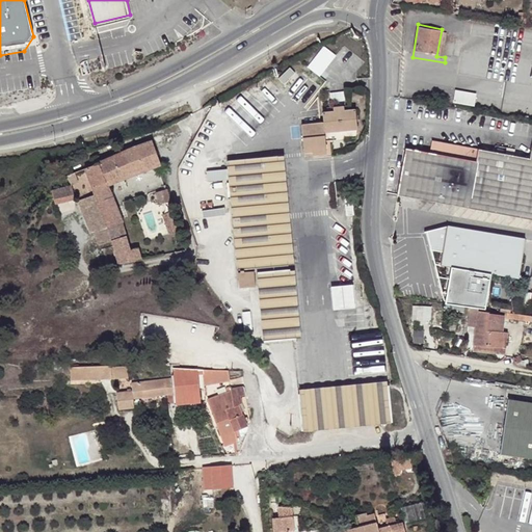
[(310,64),(322,75),(339,55),(326,45),(310,64)]
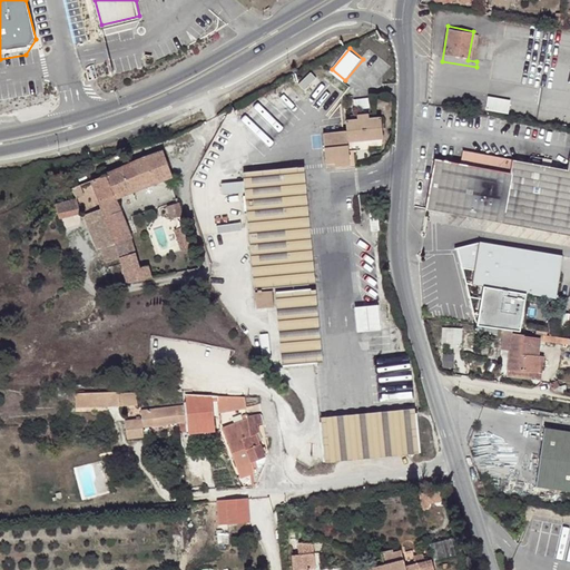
[(491,96),(489,109),(511,112),(513,99),(491,96)]
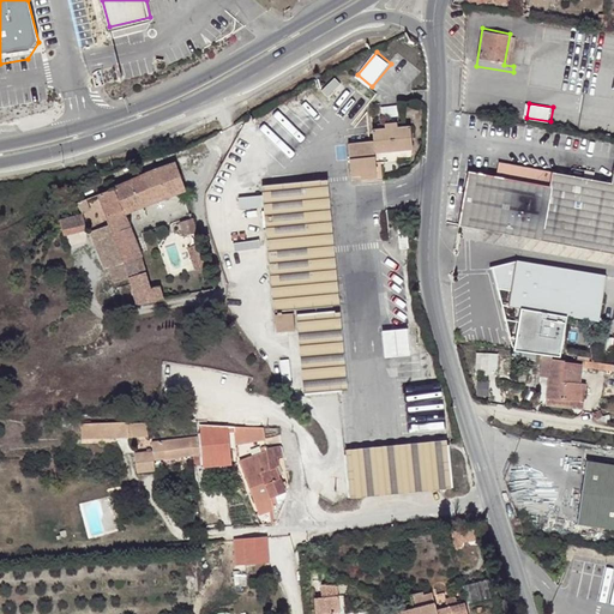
[(350,145),(353,173),(363,172),(362,178),(378,176),(375,151),(414,149),(413,128),(399,131),(398,125),(385,126),(385,131),(374,131),(374,143),(350,145)]
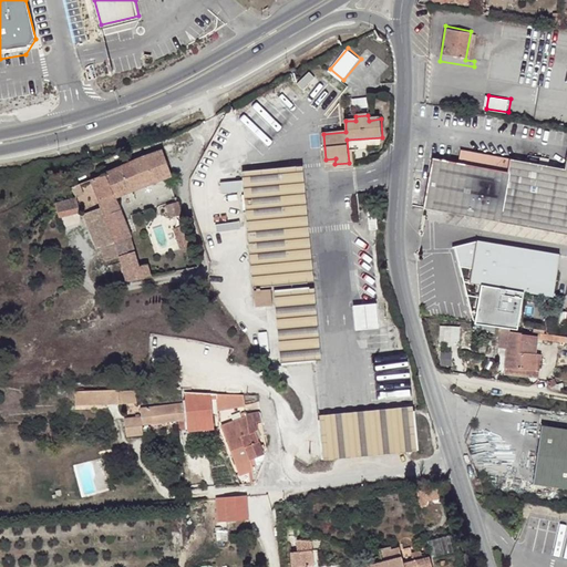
[(114,195),(169,175),(162,150),(144,155),(124,164),(103,172),(107,182),(93,186),(100,205),(112,239),(99,244),(104,259),(117,255),(125,279),(150,275),(145,263),(137,265),(127,237),(130,235),(114,195)]
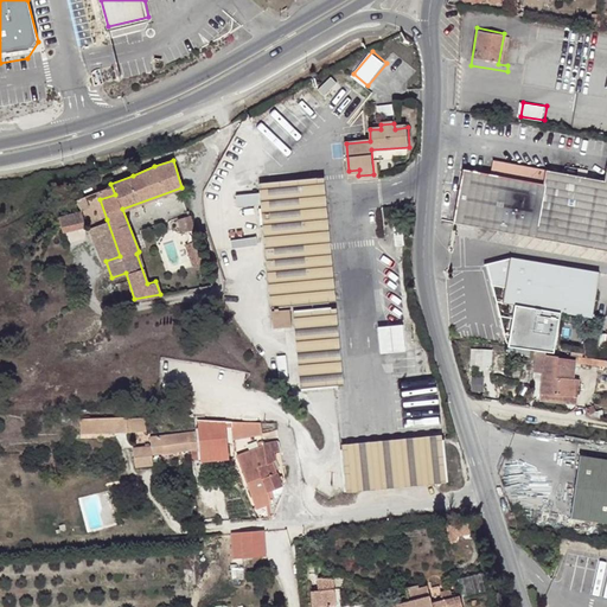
[(606,247),(606,177),(549,166),(547,181),(467,165),(455,221),(510,230),(562,238),(606,247)]
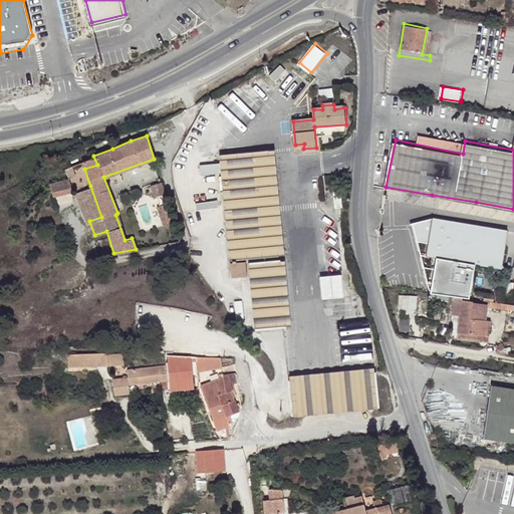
[(276,147),(220,153),(230,256),(287,251),(276,147)]
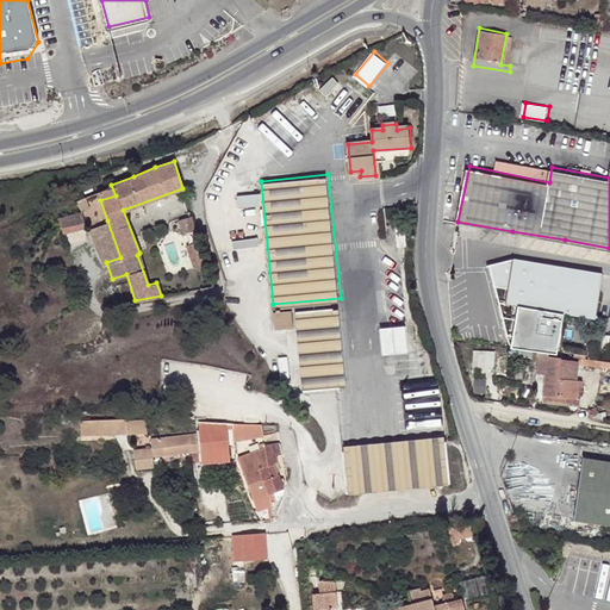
[(111,185),(97,191),(100,200),(116,195),(111,185)]
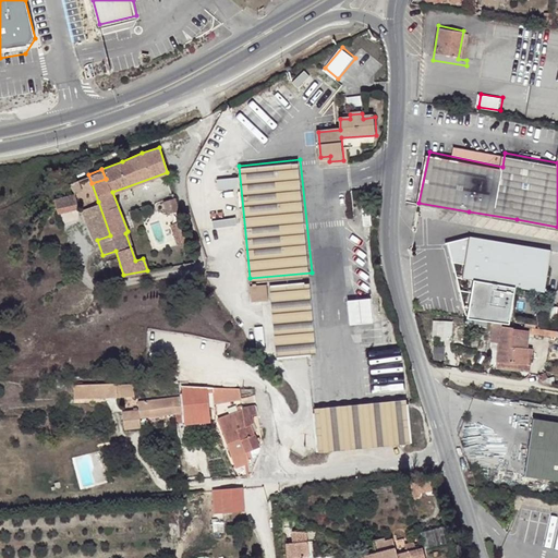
[(69,181),(72,191),(80,189),(77,178),(69,181)]
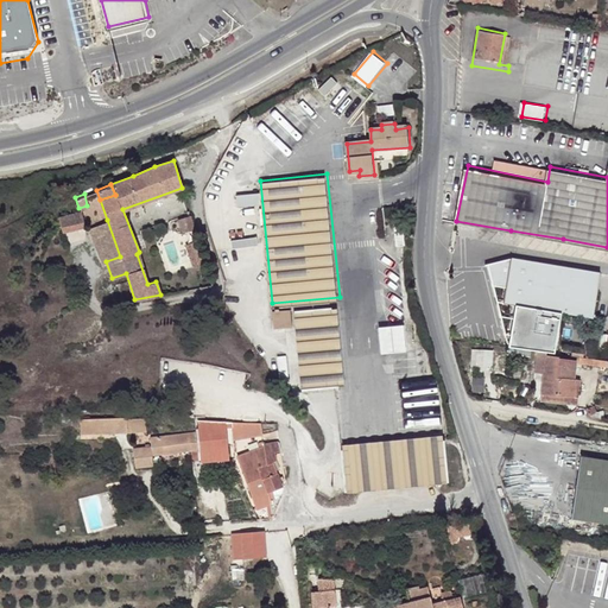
[(81,211),(56,217),(61,230),(84,225),(81,211)]
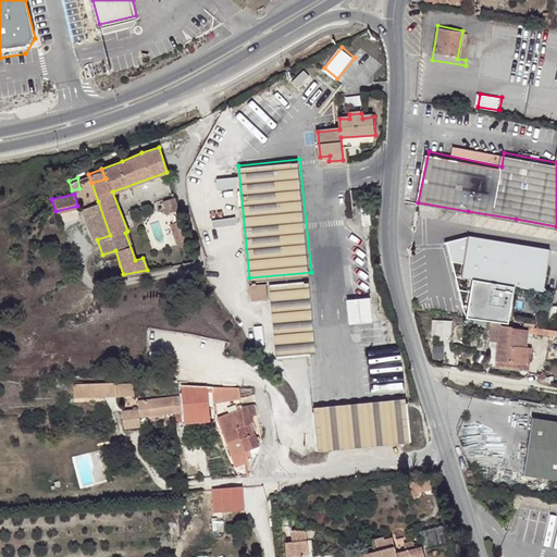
[(169,211),(178,208),(174,196),(164,200),(169,211)]
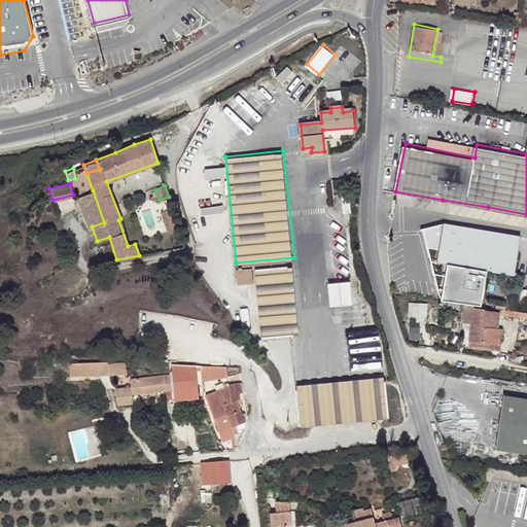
[(93,190),(75,197),(86,229),(92,226),(104,222),(93,190)]
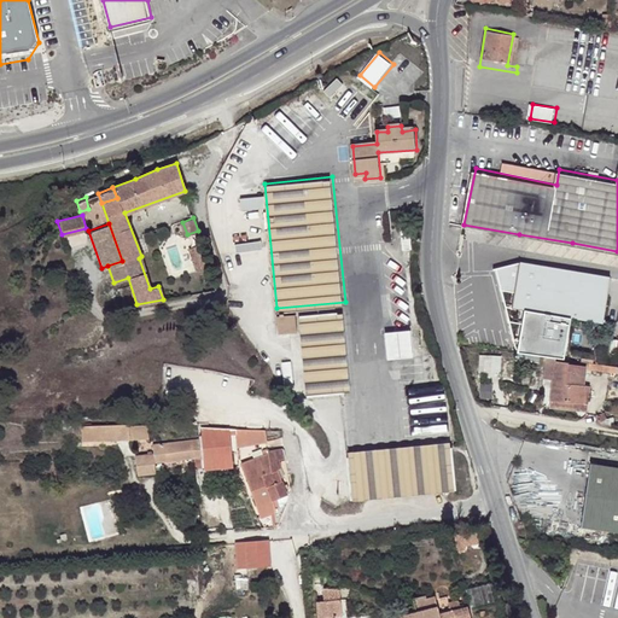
[(513,305),(520,261),(493,269),(518,347),(524,308),(513,305)]
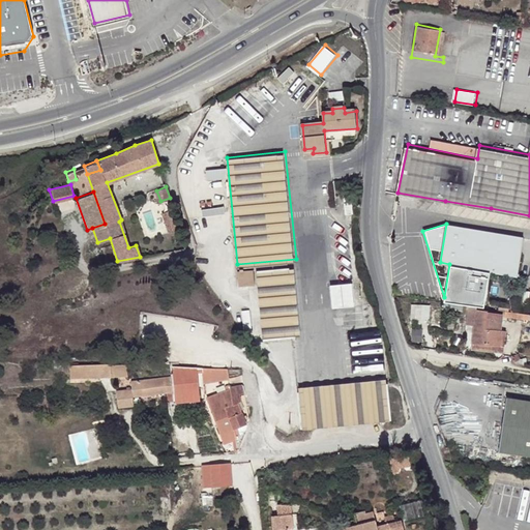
[(523,235),(446,224),(440,262),(449,264),(444,297),(462,299),(468,300),(483,302),(489,271),(517,276),(523,235)]
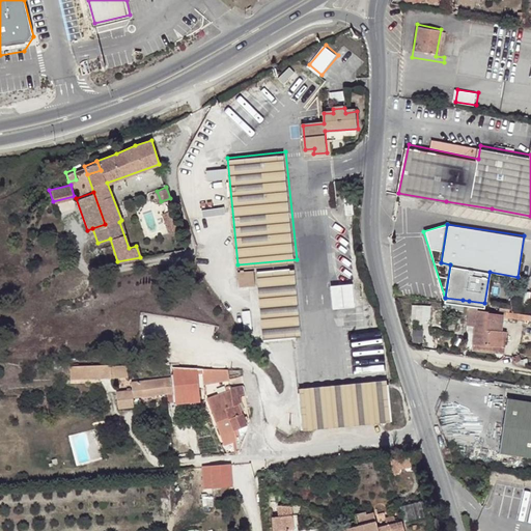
[(264,341),(282,338),(302,336),(295,266),(258,271),(264,341)]
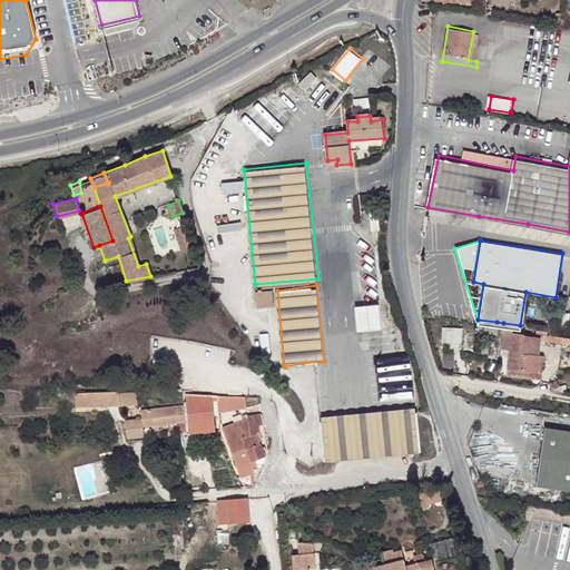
[(271,290),(255,291),(257,307),(272,306),(271,290)]
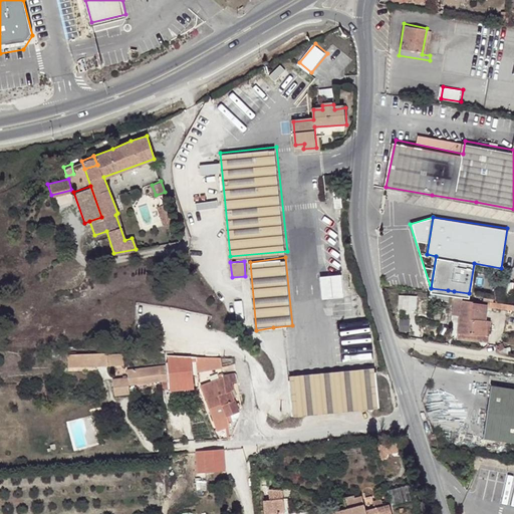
[(345,274),(324,275),(325,298),(347,296),(345,274)]
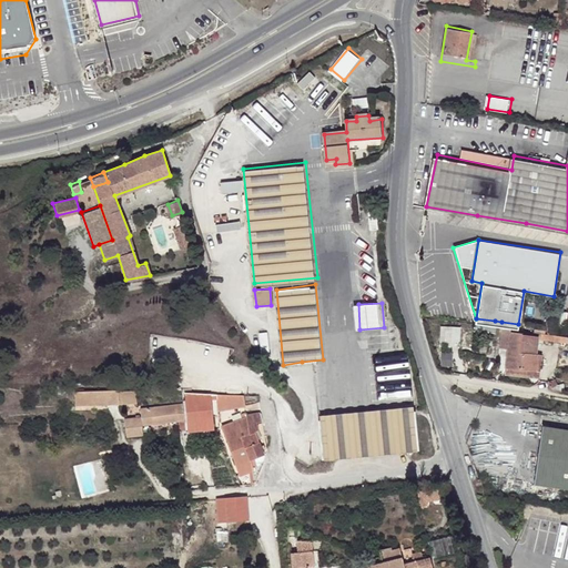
[(443,338),(462,341),(463,327),(444,325),(443,338)]
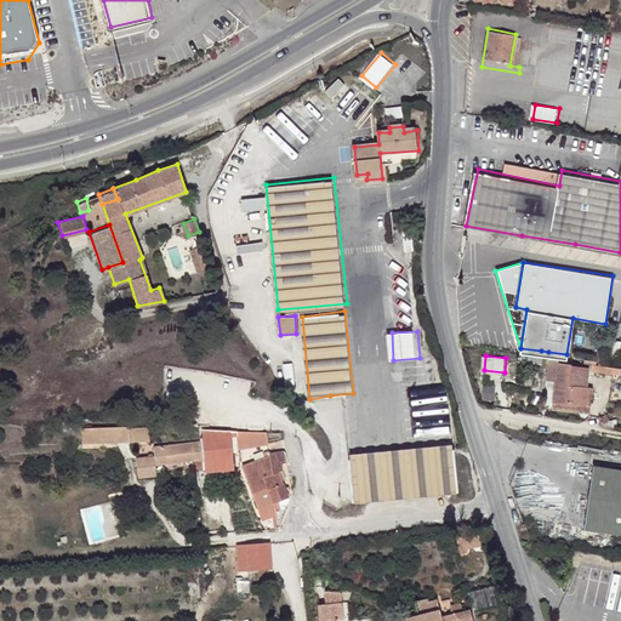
[(585,389),(587,365),(550,362),(548,381),(557,382),(553,404),(591,410),(592,392),(585,389)]
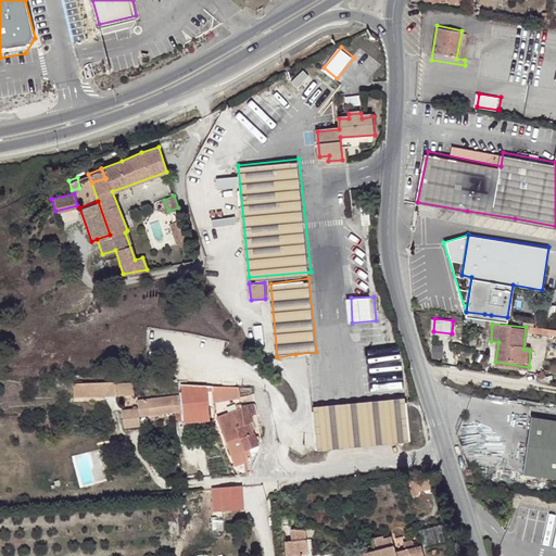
[(555,331),(530,328),(530,335),(555,338),(555,331)]
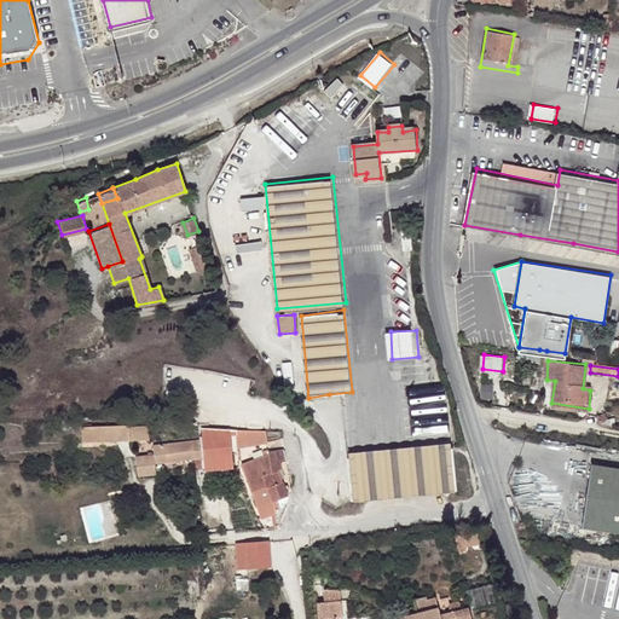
[(589,409),(551,403),(549,410),(588,416),(589,409)]
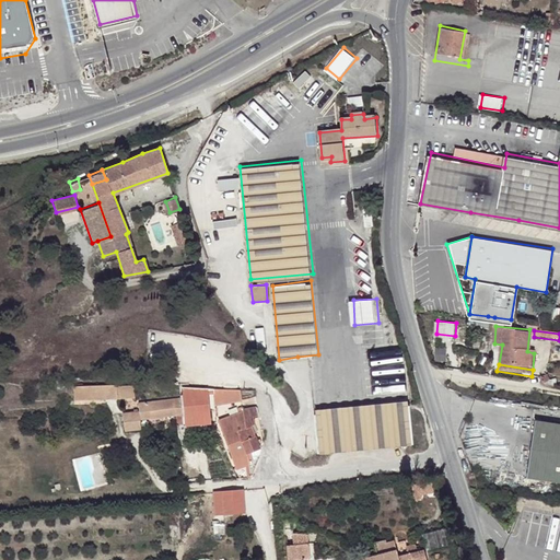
[(117,381),(71,383),(72,398),(117,398),(117,395),(117,382),(117,381)]
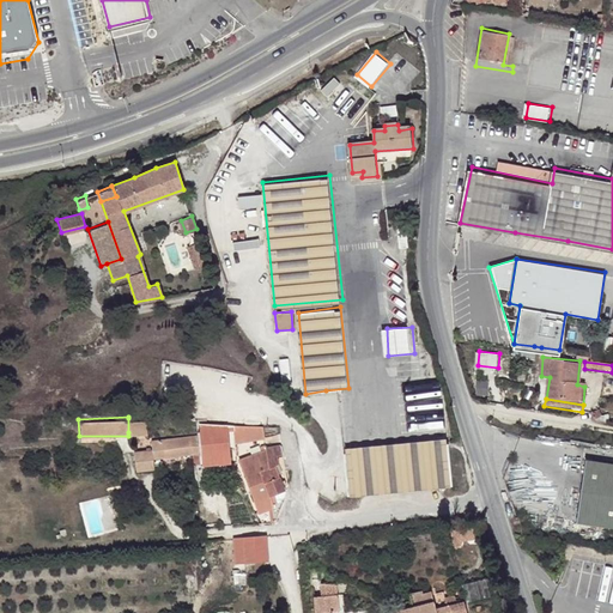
[(128,418),(128,432),(149,431),(147,418),(128,418)]
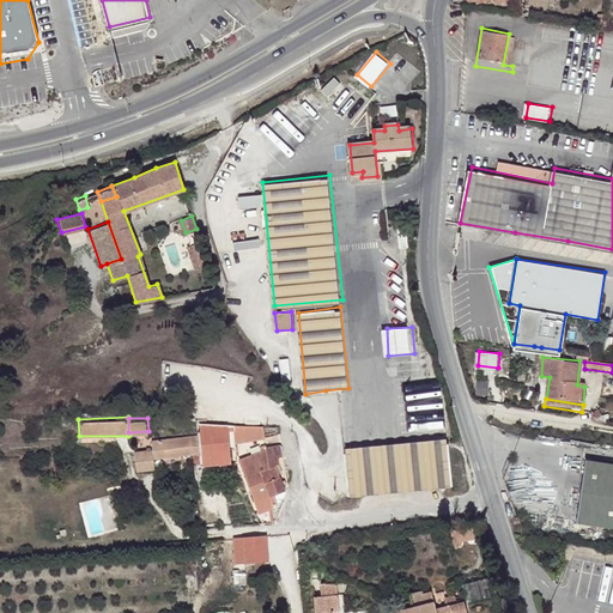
[(225,424),(199,422),(200,436),(200,445),(201,465),(229,462),(225,424)]
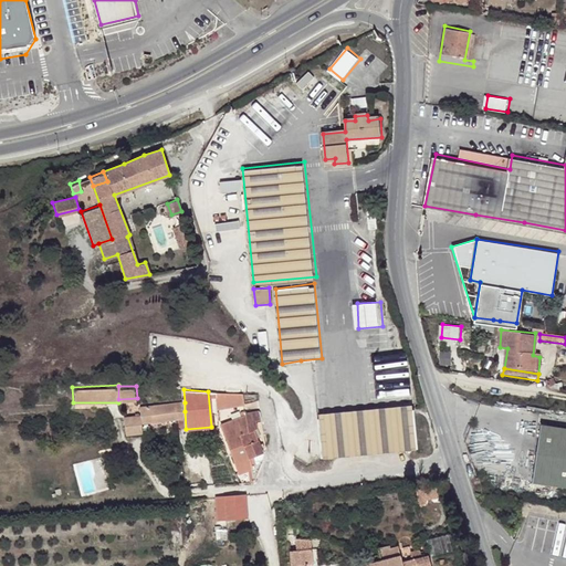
[(221,391),(215,391),(217,409),(244,405),(243,394),(221,391)]
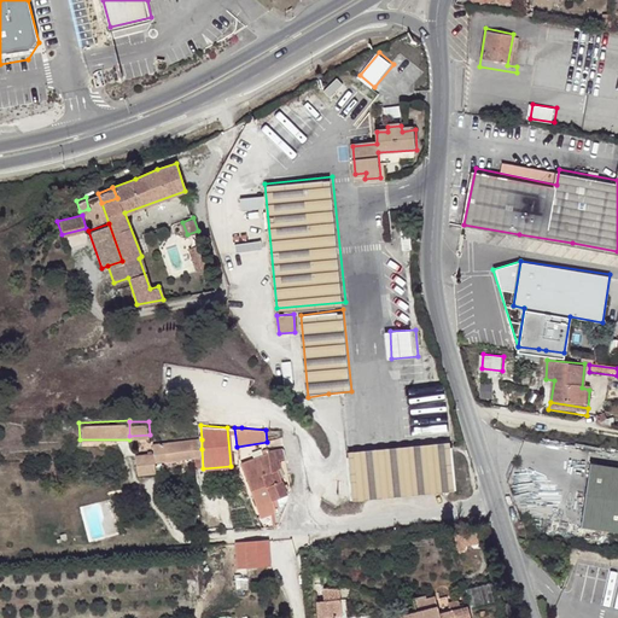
[(202,449),(202,439),(153,442),(153,452),(155,460),(175,459),(175,450),(192,449),(202,449)]
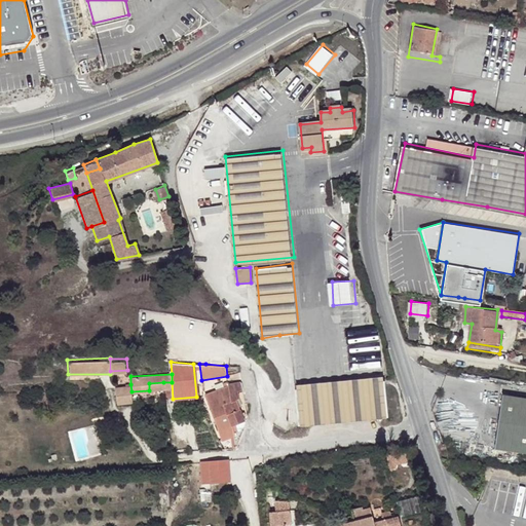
[(384,374),(295,382),(299,426),(388,418),(384,374)]
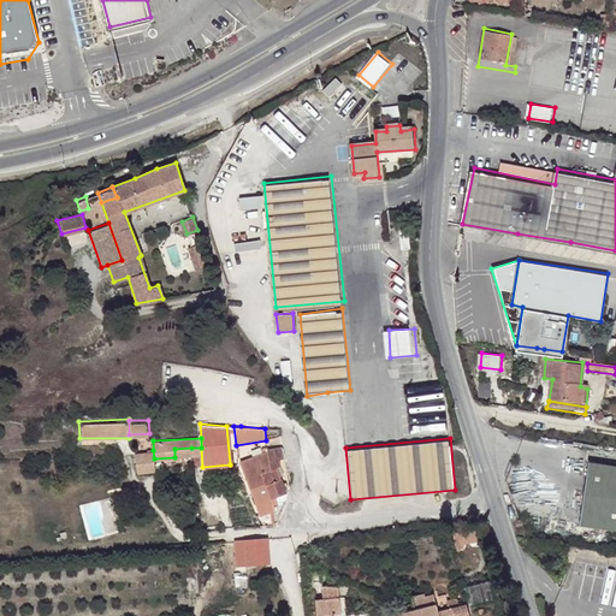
[(272,498),(286,492),(278,469),(280,468),(279,458),(284,458),(283,446),(282,448),(267,449),(268,455),(272,472),(264,474),(268,486),(272,498)]
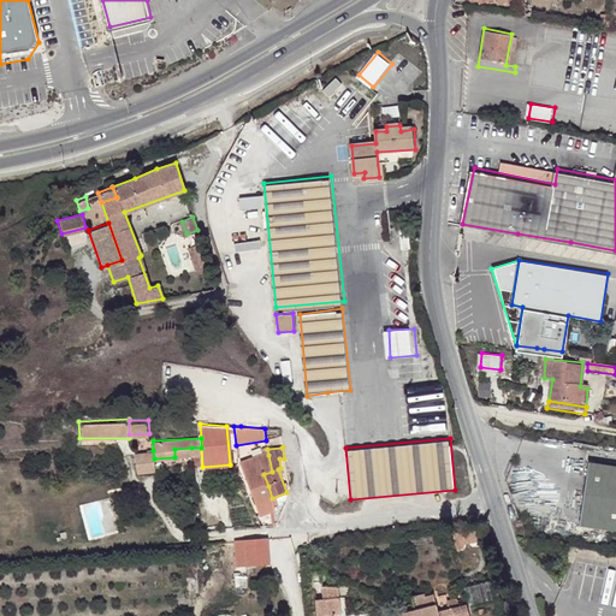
[(175,449),(175,457),(193,456),(191,448),(175,449)]
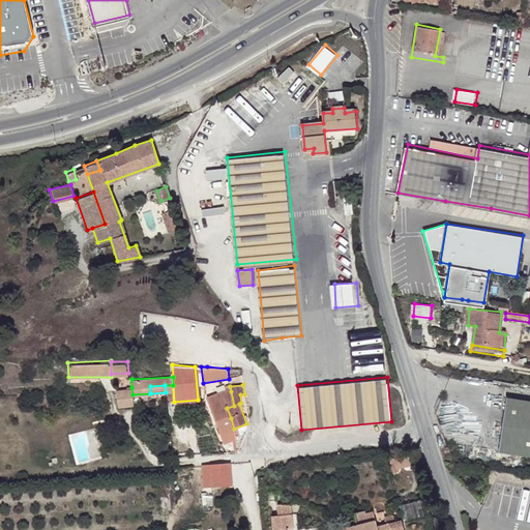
[(166,392),(166,402),(174,402),(173,385),(165,385),(166,392)]
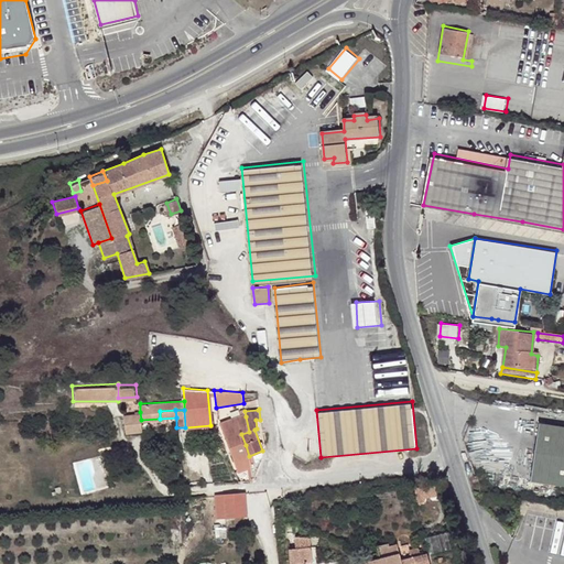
[(140,412),(123,413),(126,432),(142,431),(141,420),(140,412)]
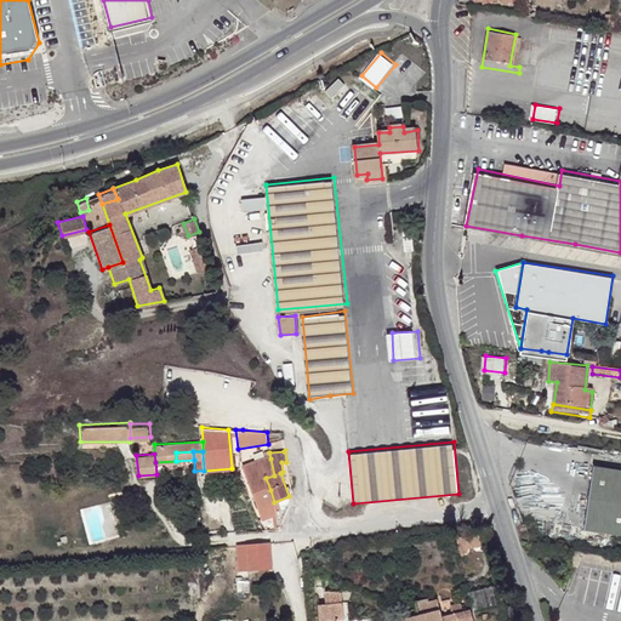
[(273,514),(277,514),(274,502),(271,490),(266,478),(274,476),(271,459),(267,460),(244,468),(263,517),(273,514)]
